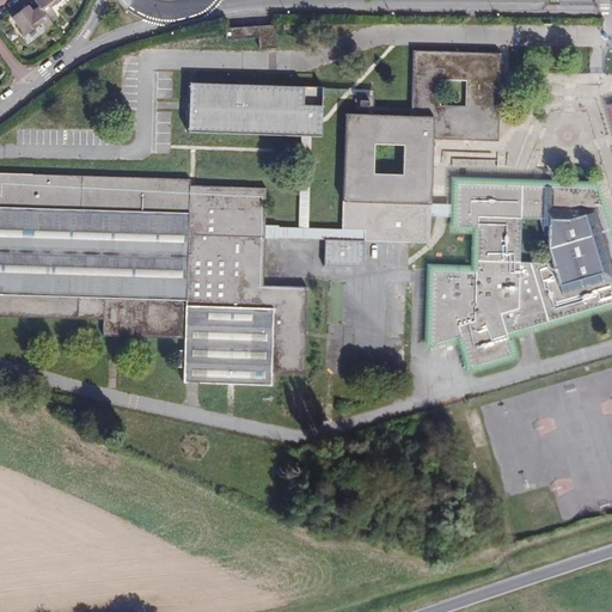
[(50,7),(59,0),(34,0),(35,0),(38,6),(47,18),(48,18),(54,12),(50,7)]
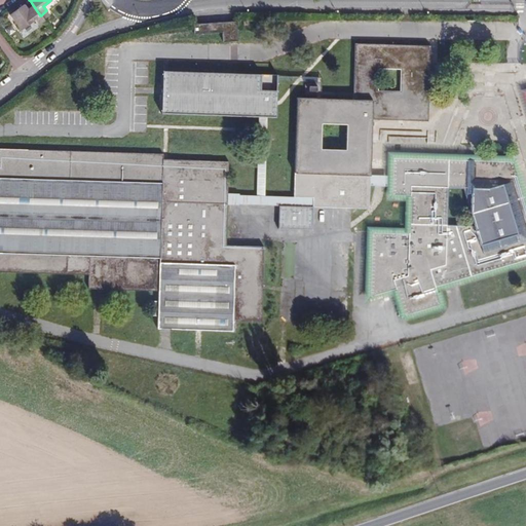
[(41,15),(40,15),(33,5),(30,7),(28,9),(24,4),(9,14),(21,30),(35,20),(38,25),(44,20),(41,15)]
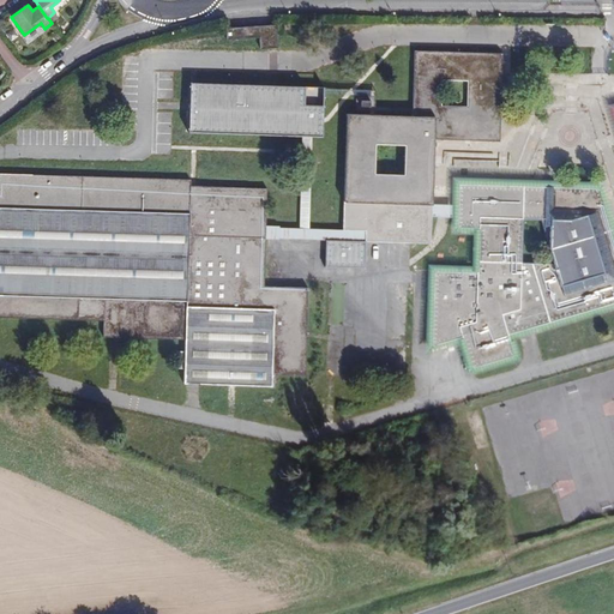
[(277,24),(227,25),(227,38),(260,38),(260,48),(278,48),(277,24)]
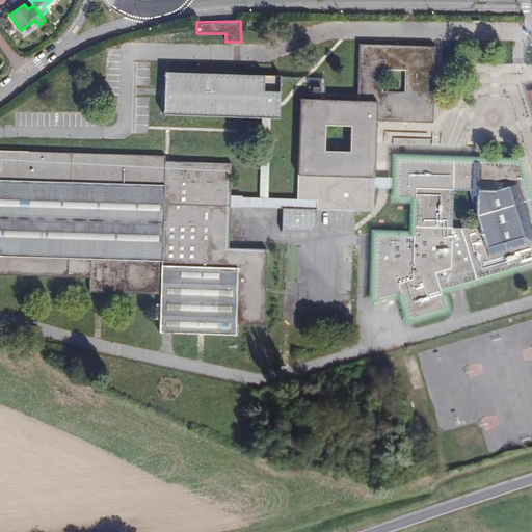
[(374,124),(433,123),(435,46),(408,46),(361,44),(356,104),(375,105),(374,124)]
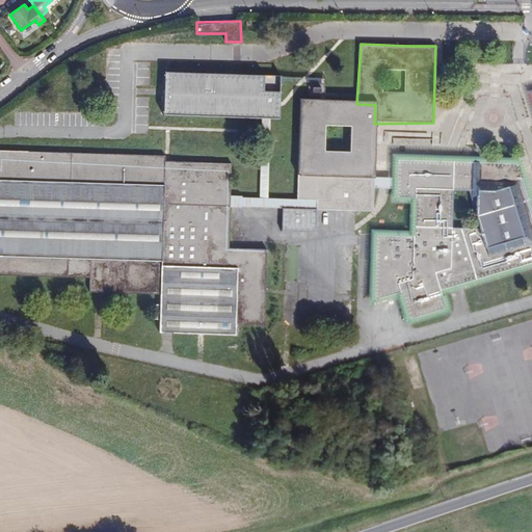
[(265,118),(280,118),(281,104),(281,90),(281,75),(265,75),(166,72),(165,115),(265,118)]
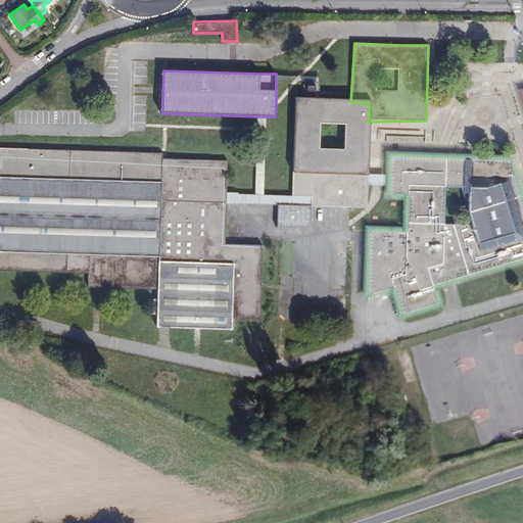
[(365,209),(366,190),(368,127),(368,122),(369,103),(350,102),(294,100),(291,199),(310,199),(310,204),(310,208),(315,208),(323,208),(365,209)]
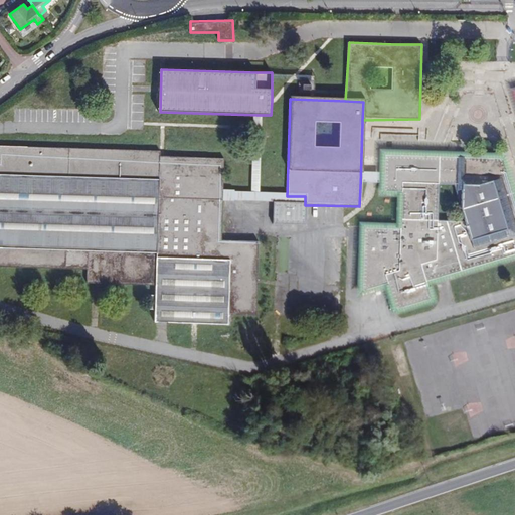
[(222,193),(223,159),(160,157),(160,152),(0,146),(0,266),(87,269),(86,283),(155,285),(155,296),(148,296),(147,309),(156,310),(155,322),(227,324),(228,314),(256,315),(259,242),(221,240),(222,203),(222,198),(222,193)]
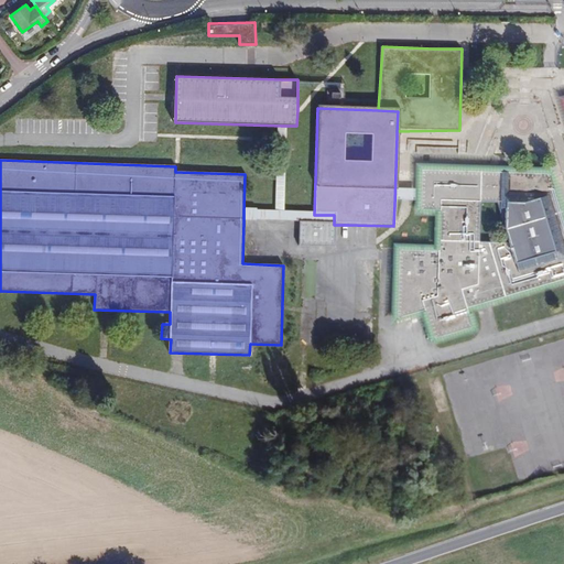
[(495,171),(419,173),(416,213),(435,215),(435,250),(396,251),(392,325),(419,315),(427,343),(470,332),(463,313),(563,281),(563,224),(548,176),(509,174),(498,164),(495,171)]
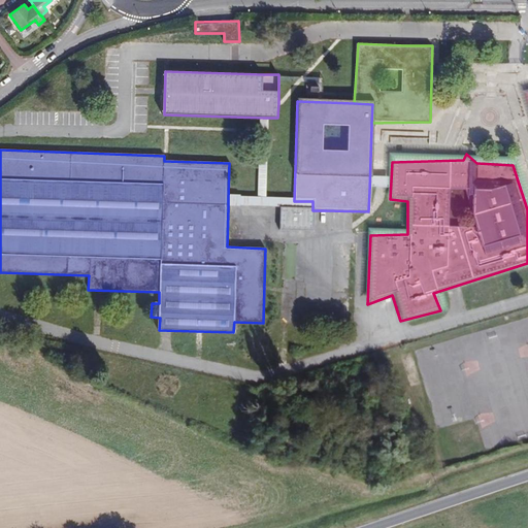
[(261,200),(228,198),(228,203),(228,208),(312,210),(312,206),(312,201),(294,201),(261,200)]
